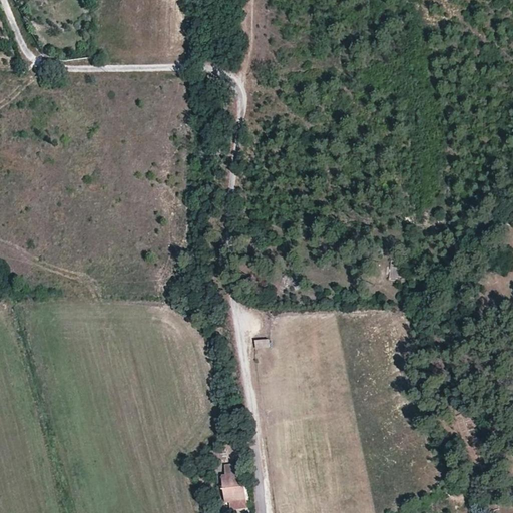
[(279,285),(286,287),(289,289),(294,275),(283,271),(278,285),(279,285)]
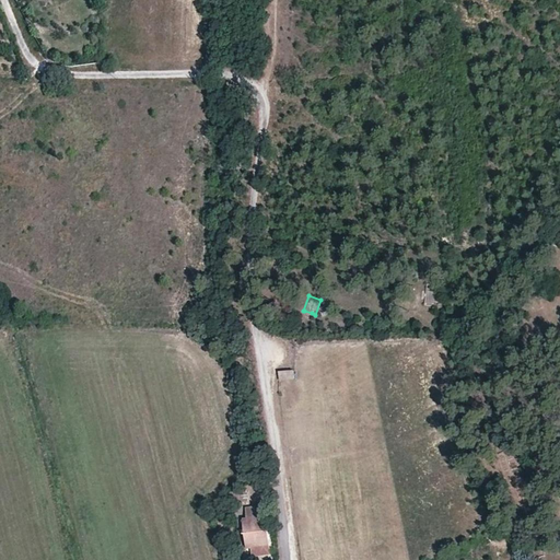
[(293,370),(279,371),(280,378),(293,378),(293,370)]
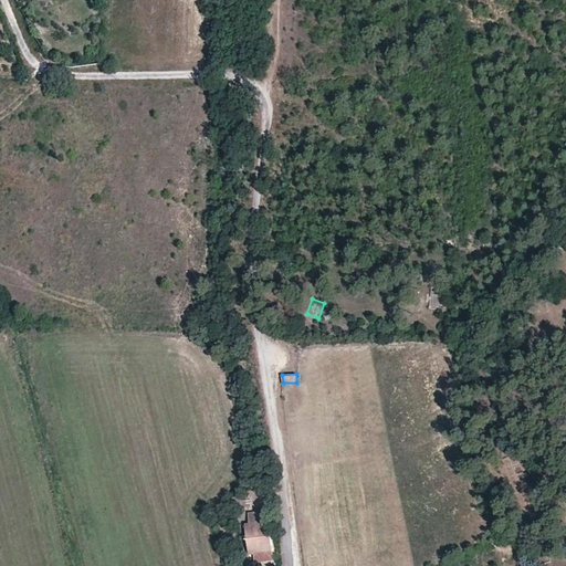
[(232,507),(242,506),(241,496),(231,498),(232,507)]
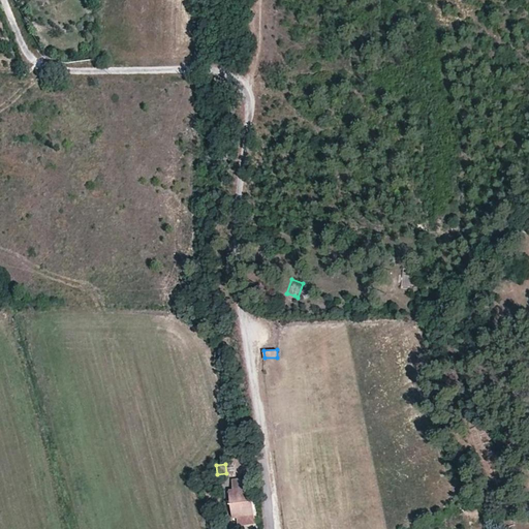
[(234,480),(234,490),(230,490),(232,518),(238,518),(240,518),(255,517),(252,488),(247,489),(247,478),(234,480)]
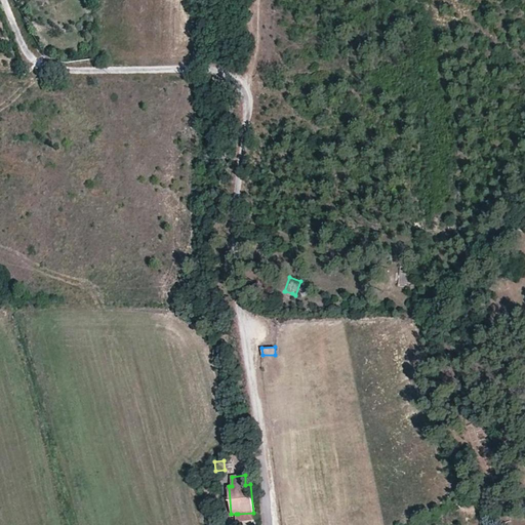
[(254,520),(253,513),(238,514),(238,521),(254,520)]
